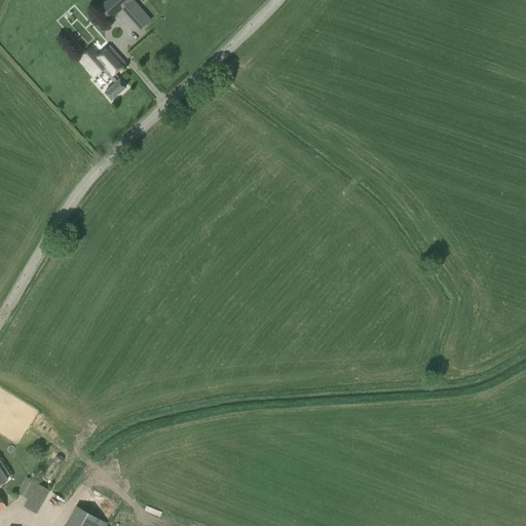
[(151,20),(134,0),(105,0),(98,7),(109,21),(122,10),(140,30),(151,20)]
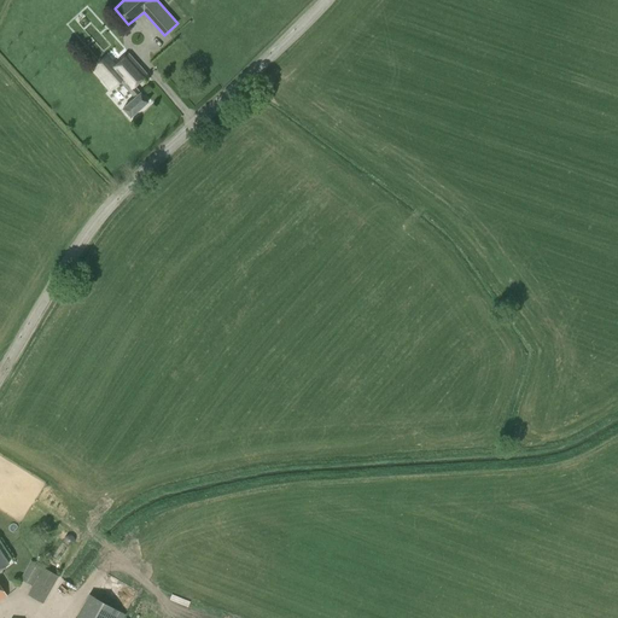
[(132,81),(135,86),(146,75),(128,54),(116,65),(108,57),(92,70),(110,92),(121,82),(120,82),(126,76),(130,82),(132,81)]
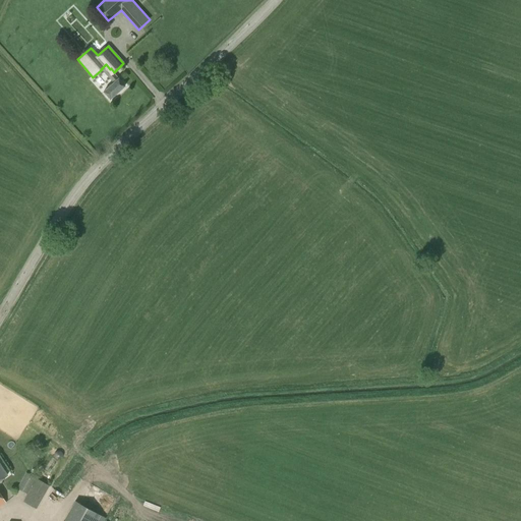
[(113,73),(114,72),(111,68),(110,69),(106,64),(101,69),(102,69),(113,82),(103,92),(110,99),(125,85),(118,78),(113,73)]
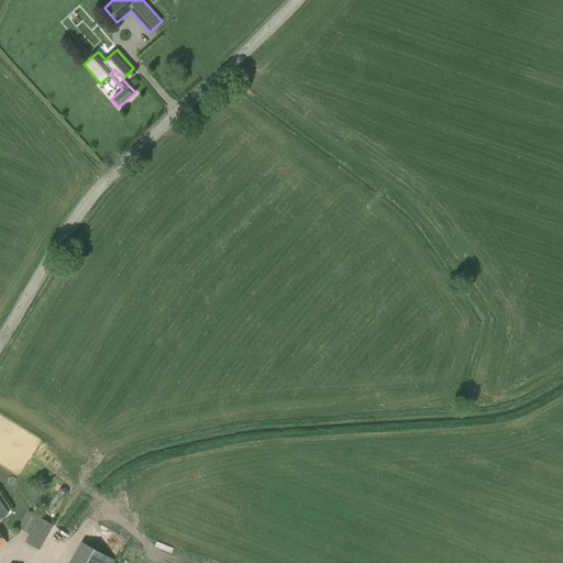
[(39,550),(53,525),(28,510),(19,528),(30,533),(25,542),(39,550)]
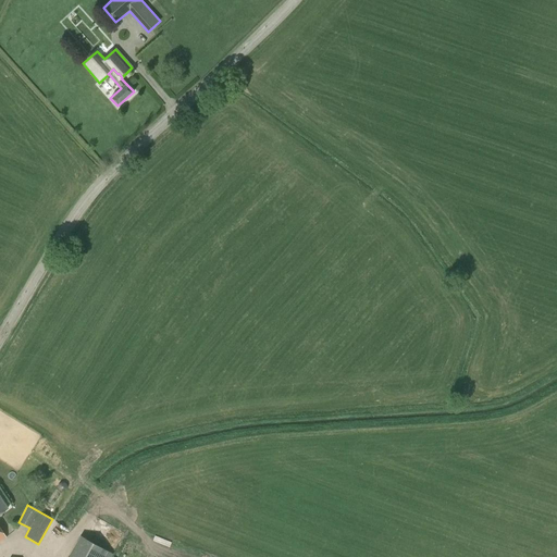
[(110,556),(111,555),(81,536),(69,556),(110,556)]
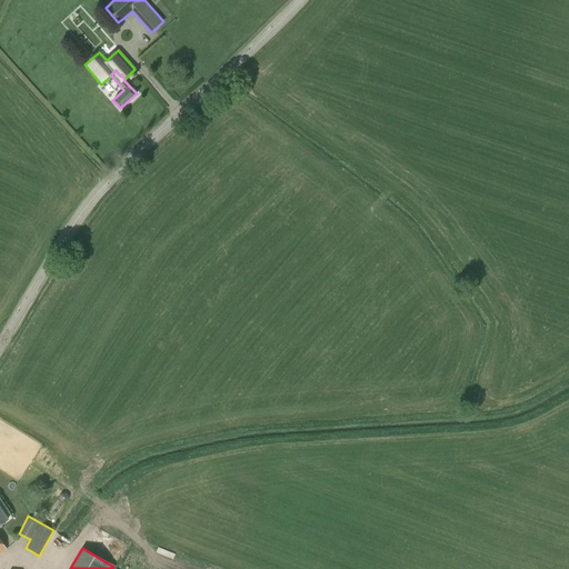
All buildings are outlined.
